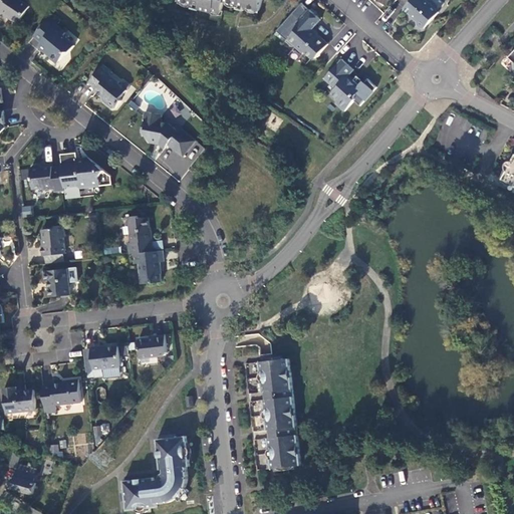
[(0,0),(0,16),(5,20),(7,16),(10,18),(11,21),(15,24),(18,23),(29,7),(18,0),(0,0)]
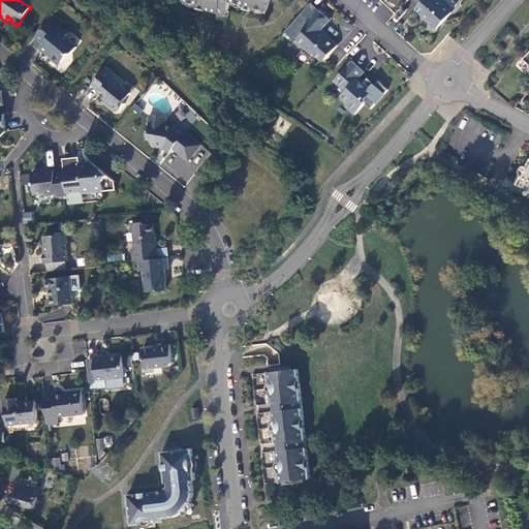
[(184,0),(185,0),(199,5),(200,3),(200,1),(207,3),(206,5),(205,9),(219,14),(220,11),(228,13),(231,3),(246,7),(246,6),(247,3),(254,5),(253,8),(253,9),(268,13),(271,0),(184,0)]
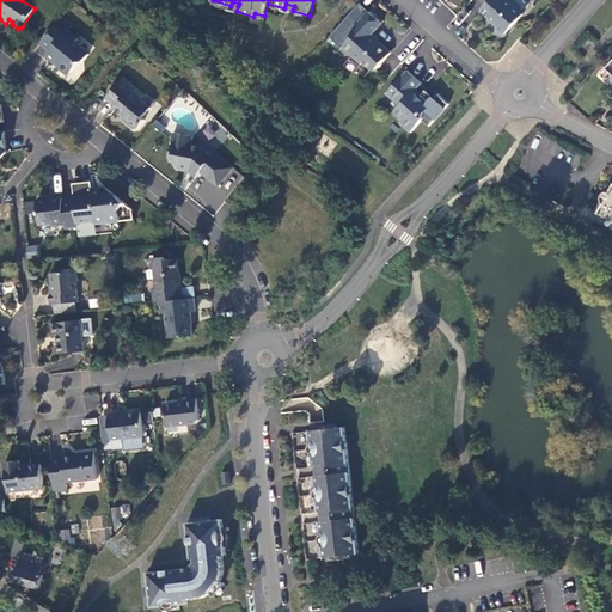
[(516,6),(508,0),(493,0),(482,11),(494,23),(494,25),(497,28),(497,29),(503,35),(507,35),(524,17),(524,16),(531,7),(522,0),(516,6)]
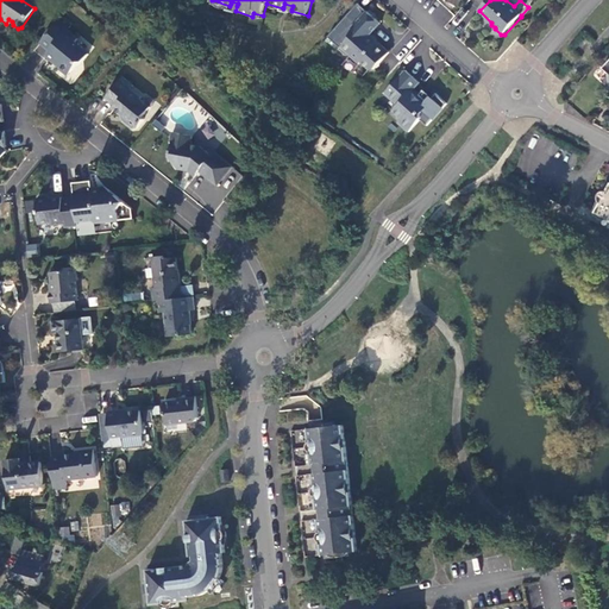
[(374,69),(388,52),(377,42),(374,43),(368,37),(380,23),(366,11),(352,29),(355,31),(338,50),(345,56),(349,55),(357,62),(360,62),(369,70),(374,69)]
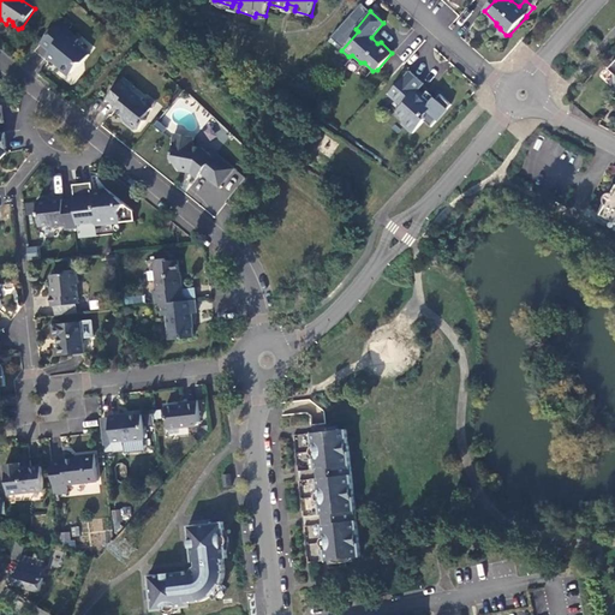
[(60,19),(39,45),(48,52),(45,57),(54,64),(55,63),(59,65),(60,71),(69,78),(79,64),(83,64),(89,57),(77,46),(77,42),(78,41),(69,31),(72,28),(60,19)]
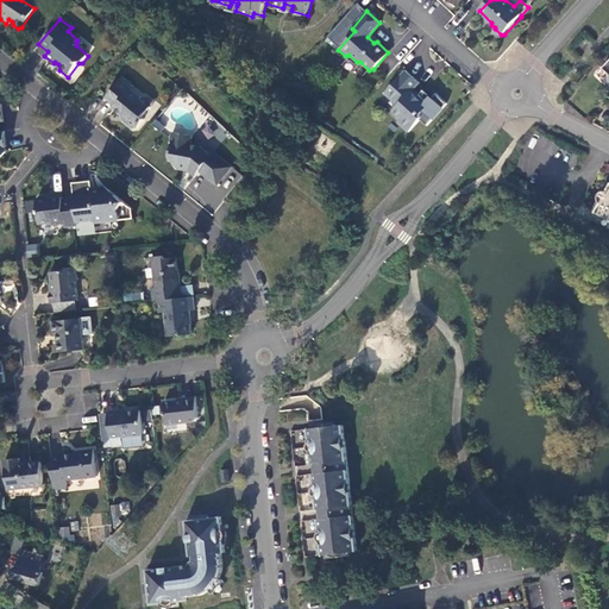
[(412,92),(419,83),(405,70),(384,94),(399,106),(394,111),(402,119),(399,123),(409,132),(421,118),(421,113),(434,99),(424,89),(418,96),(412,92)]
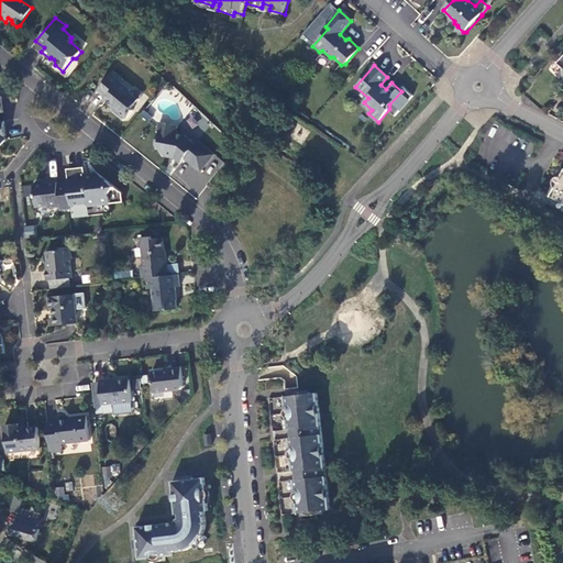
[(112,73),(97,91),(106,99),(103,102),(117,112),(118,117),(122,120),(127,120),(133,112),(131,110),(139,100),(129,92),(130,91),(120,84),(122,80),(112,73)]
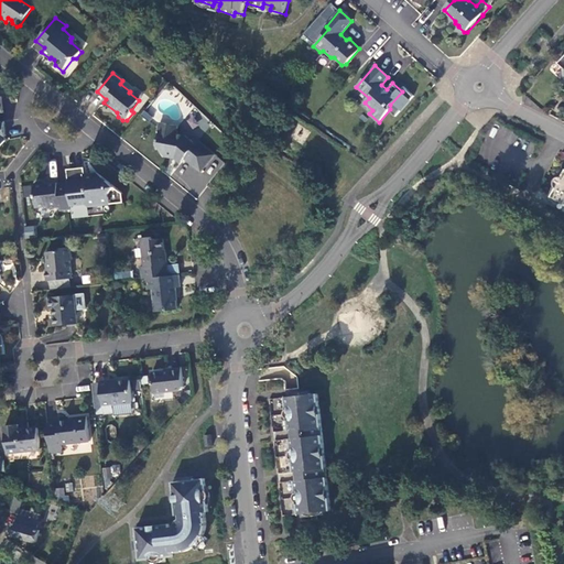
[(177,127),(159,123),(156,132),(158,132),(159,132),(155,147),(162,155),(174,158),(181,163),(183,159),(199,173),(214,154),(197,141),(194,144),(184,136),(176,134),(177,127)]
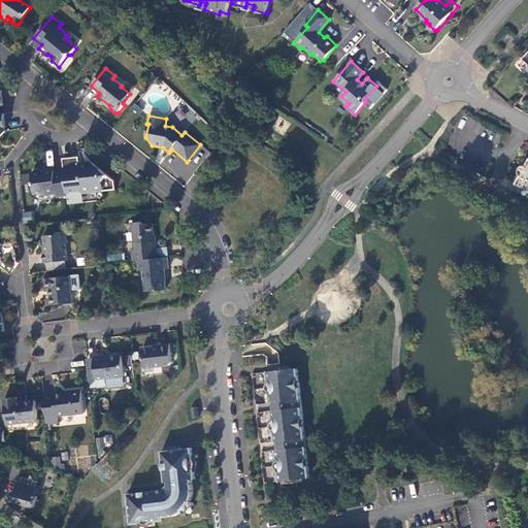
[(77,157),(61,158),(63,171),(65,192),(78,191),(81,193),(114,190),(113,180),(90,161),(88,164),(78,165),(78,163),(77,163),(77,157)]
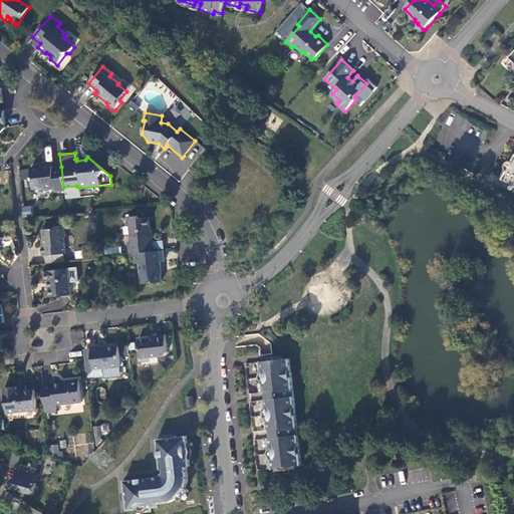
[(513,159),(513,162),(509,162),(507,165),(507,167),(509,169),(502,183),(513,189),(513,159)]
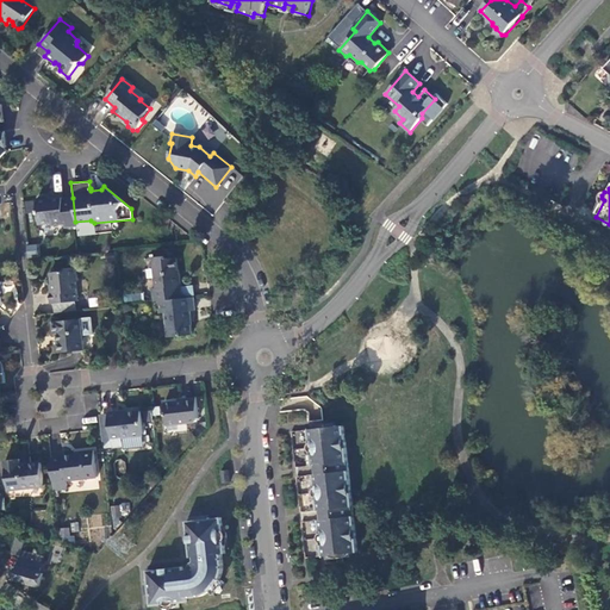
[(75,222),(73,198),(61,199),(61,198),(48,199),(44,197),(37,197),(35,200),(37,224),(50,223),(50,225),(63,224),(63,228),(75,226),(75,222)]
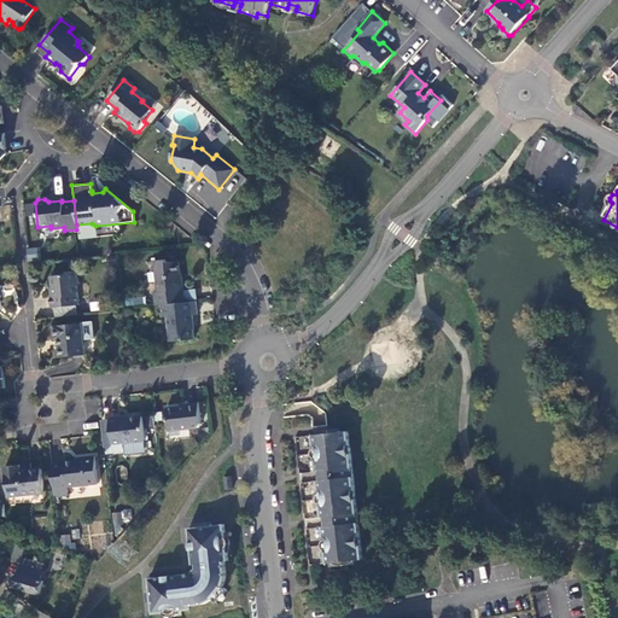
[(27,258),(38,258),(38,248),(27,248),(27,258)]
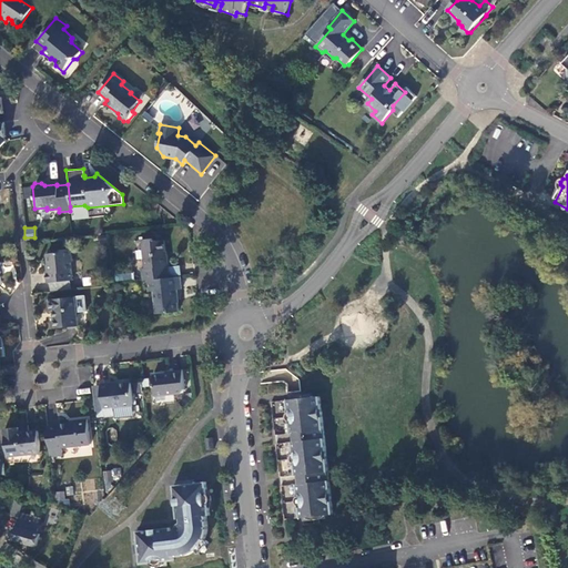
[(140,267),(141,281),(146,280),(168,277),(165,266),(168,265),(165,255),(164,255),(162,240),(155,241),(152,239),(141,240),(143,267),(140,267)]
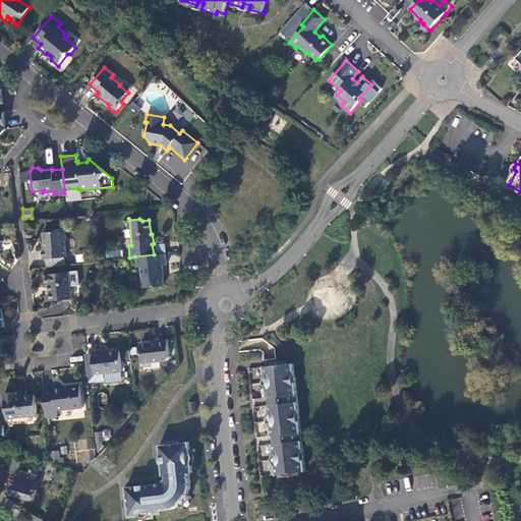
[(44,258),(46,258),(66,256),(64,240),(66,237),(64,228),(55,229),(54,231),(42,232),(44,247),(42,248),(44,258)]
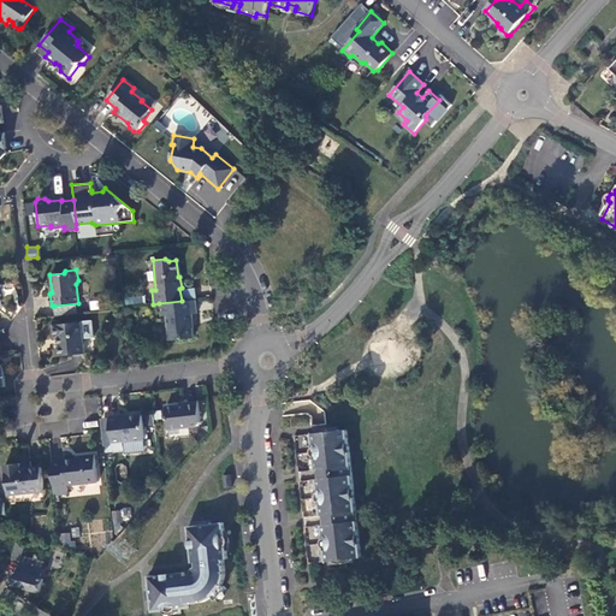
[(195,311),(194,300),(182,301),(159,303),(160,315),(166,315),(170,338),(193,336),(190,314),(190,311),(195,311)]
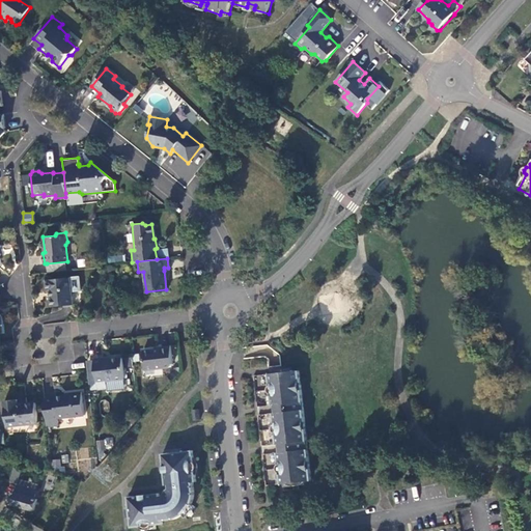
[(48,272),(68,270),(67,261),(47,263),(48,272)]
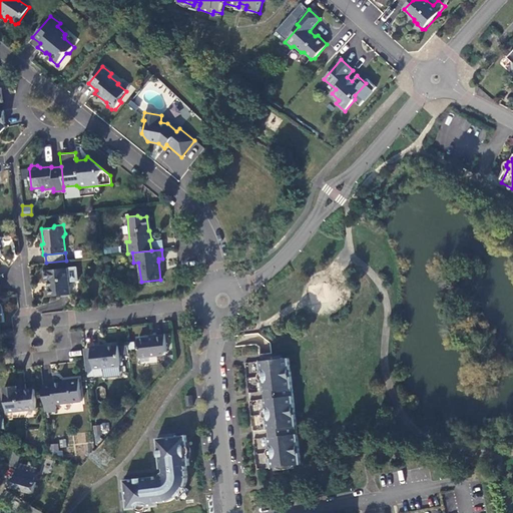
[(75,268),(43,271),(44,281),(46,281),(49,296),(70,295),(68,282),(77,281),(75,268)]
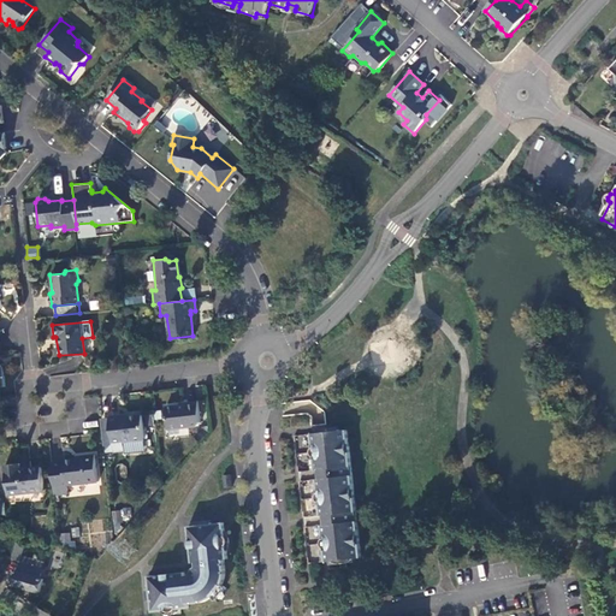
[(166,408),(169,431),(197,427),(200,424),(199,402),(187,403),(187,406),(166,408)]
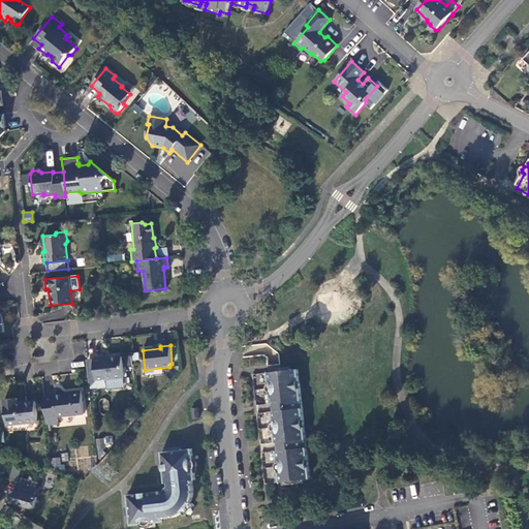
[(123,378),(122,359),(103,361),(103,360),(93,360),(94,361),(95,373),(87,374),(89,389),(106,386),(105,380),(123,378)]
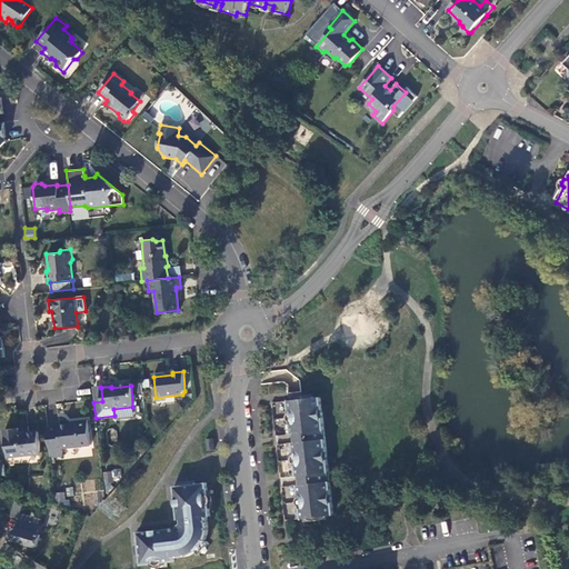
[(101,388),(92,389),(93,402),(102,401),(101,388)]
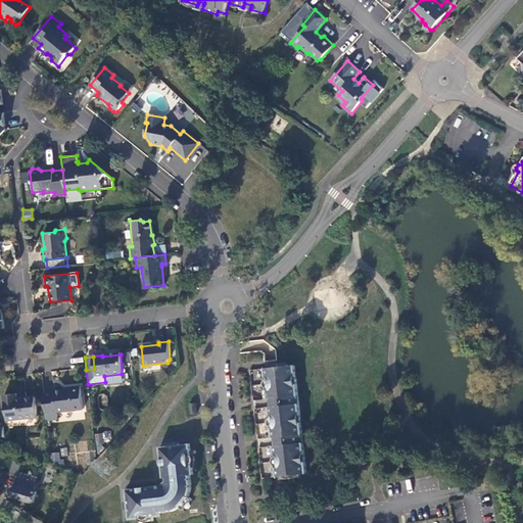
[(273,447),(276,477),(277,477),(277,478),(294,476),(294,478),(300,477),(299,476),(306,475),(306,473),(294,367),(287,368),(287,367),(280,367),(280,369),(264,370),(267,401),(271,400),(282,399),(283,407),(272,408),(268,409),(271,439),(275,439),(287,438),(288,445),(276,446),(273,447)]
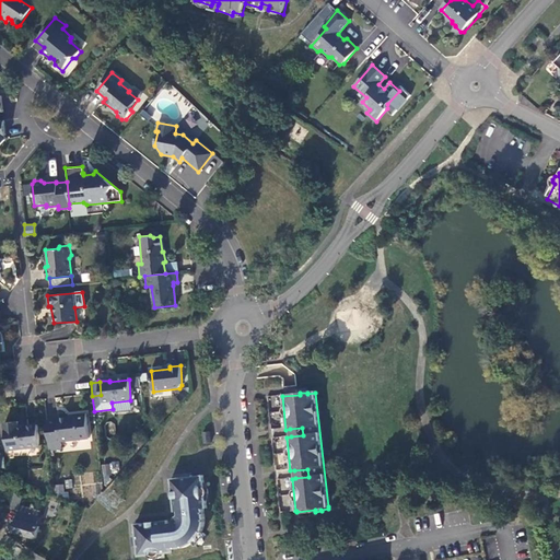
[(46,421),(49,451),(61,448),(60,442),(88,439),(85,415),(74,415),(74,417),(56,419),(56,420),(46,421)]
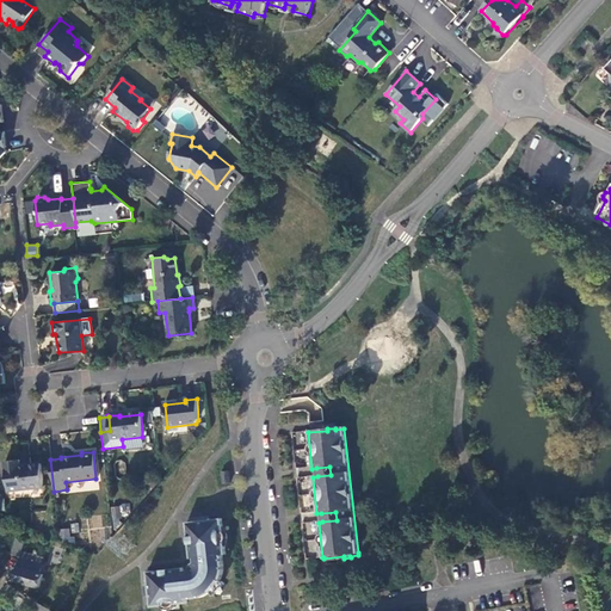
[(42,463),(30,464),(20,466),(20,462),(20,460),(6,461),(8,491),(44,488),(42,463)]
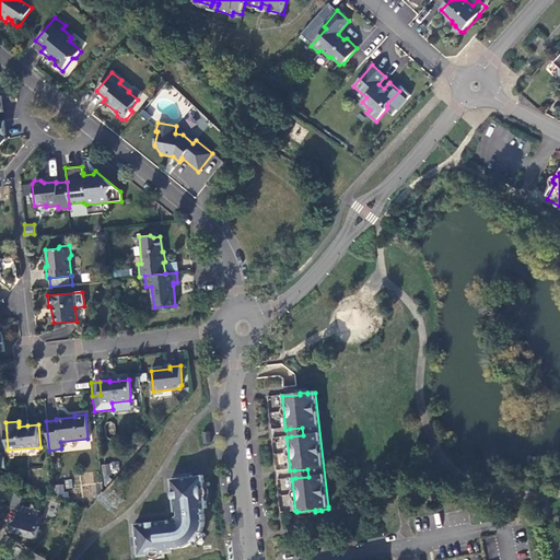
[(302,428),(290,429),(291,436),(303,435),(302,428)]
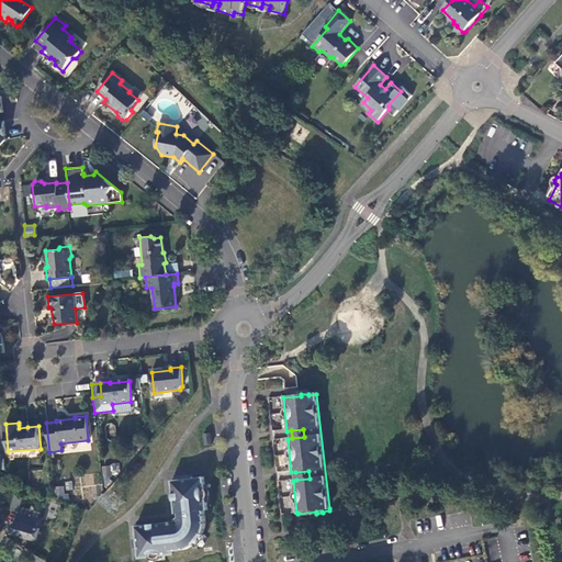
[(295,472),(296,480),(310,479),(308,471),(295,472)]
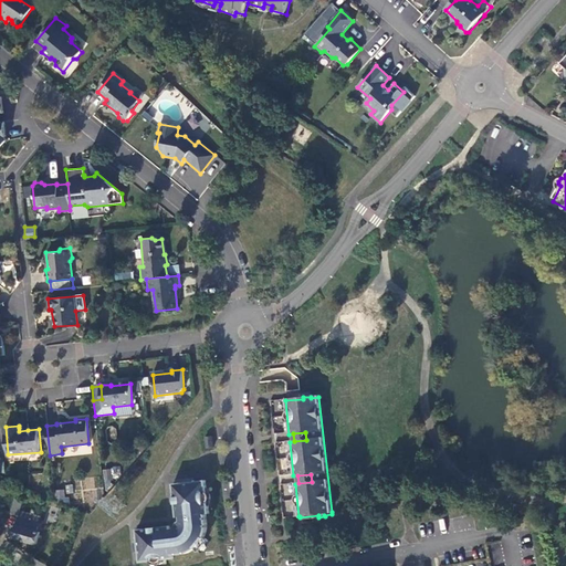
[(85,501),(102,500),(102,488),(98,488),(98,478),(84,478),(85,501)]
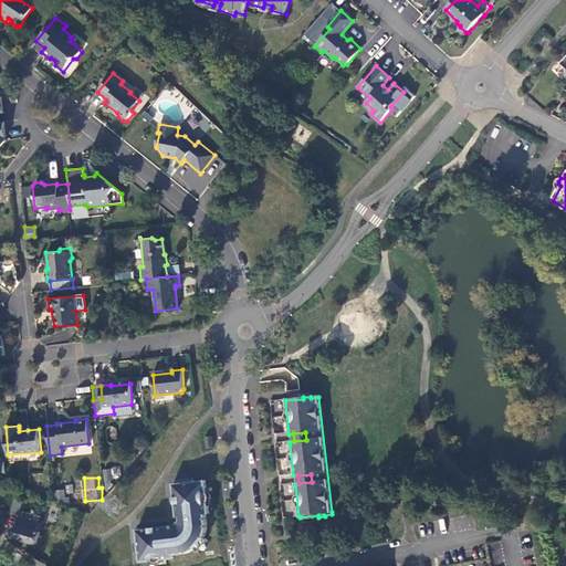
[(136,531),(137,542),(138,542),(140,564),(174,559),(174,556),(185,555),(189,553),(194,551),(198,548),(201,544),(205,538),(206,533),(207,527),(207,521),(206,515),(209,514),(206,482),(173,485),(176,517),(180,517),(181,521),(175,531),(170,531),(169,526),(136,531)]
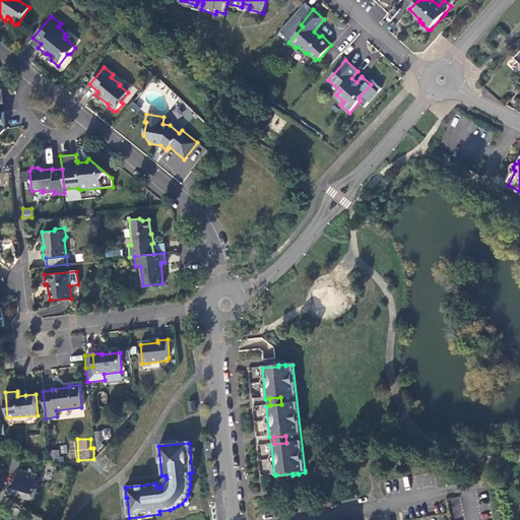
[(61,450),(50,450),(51,460),(61,460),(61,450)]
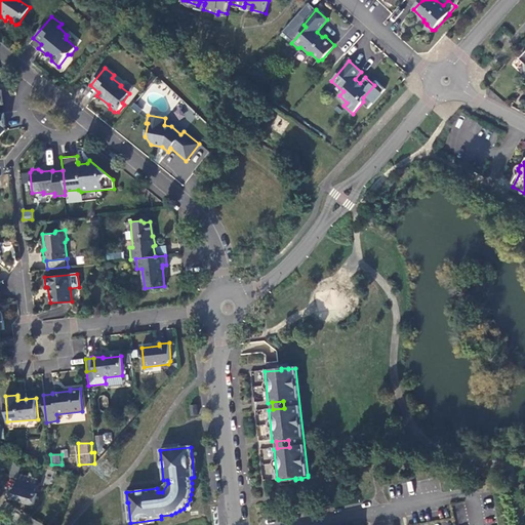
[(22,466),(14,465),(11,477),(17,478),(22,466)]
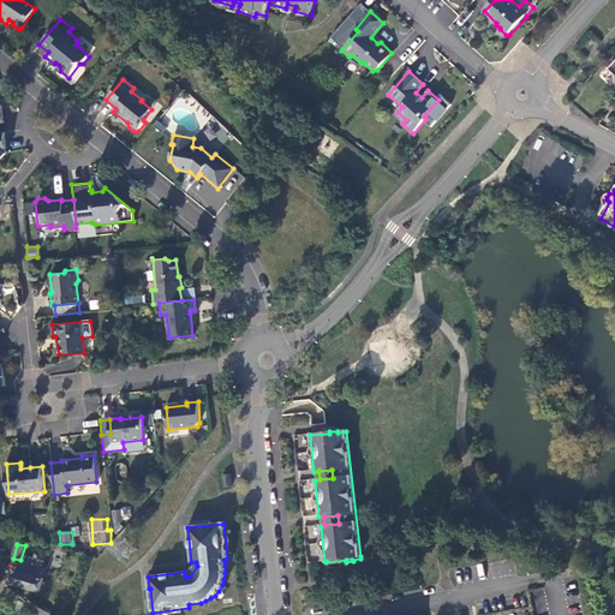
[(23,555),(34,559),(37,548),(27,544),(23,555)]
